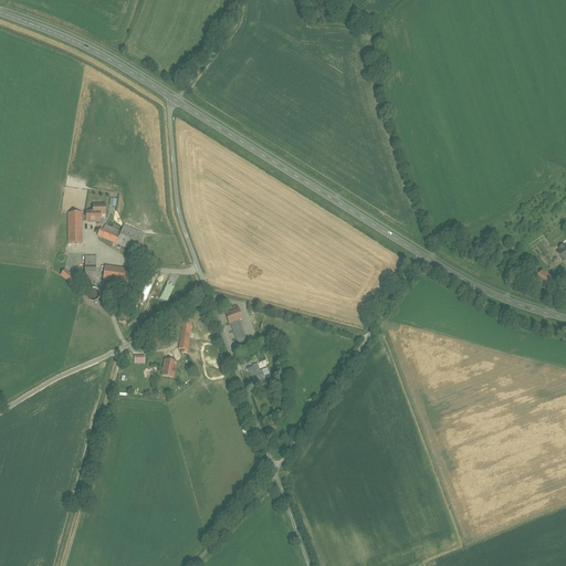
[(84,210),(84,222),(101,222),(100,217),(106,217),(105,202),(91,203),(91,210),(84,210)]
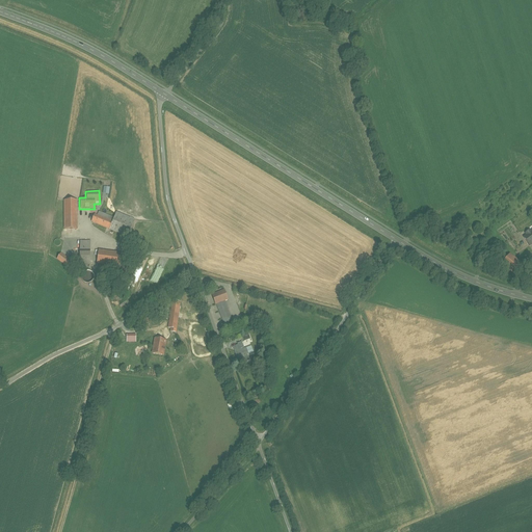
[(62,201),(62,231),(77,231),(77,201),(62,201)]
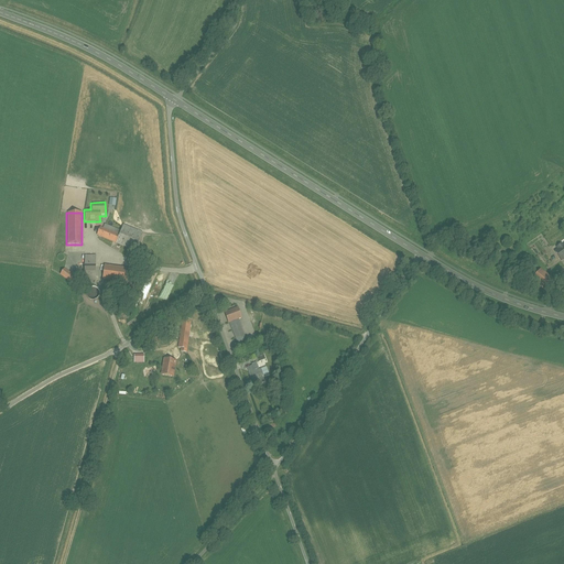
[(100,227),(96,237),(137,255),(144,235),(125,226),(122,232),(105,226),(104,228),(100,227)]
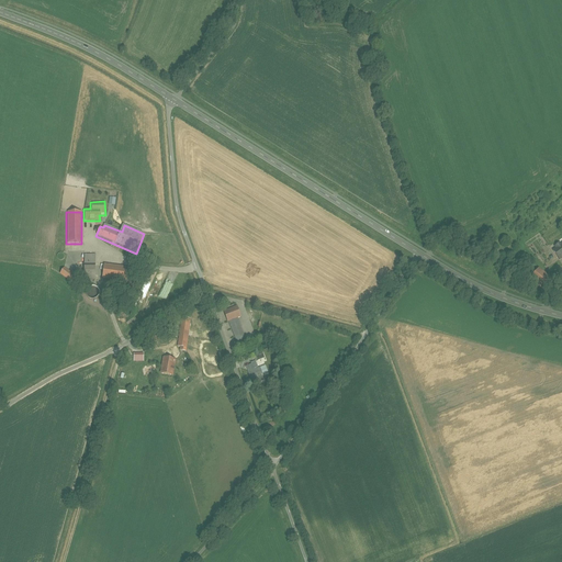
[(83,253),(82,280),(96,280),(96,253),(83,253)]
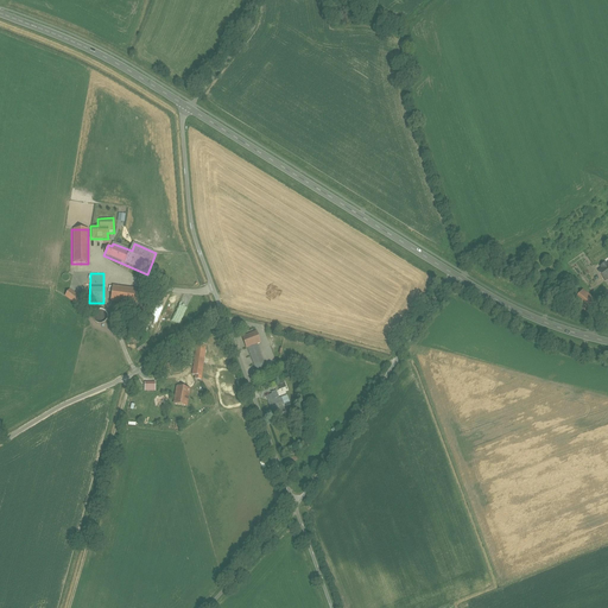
[(138,289),(111,285),(108,303),(135,305),(138,289)]
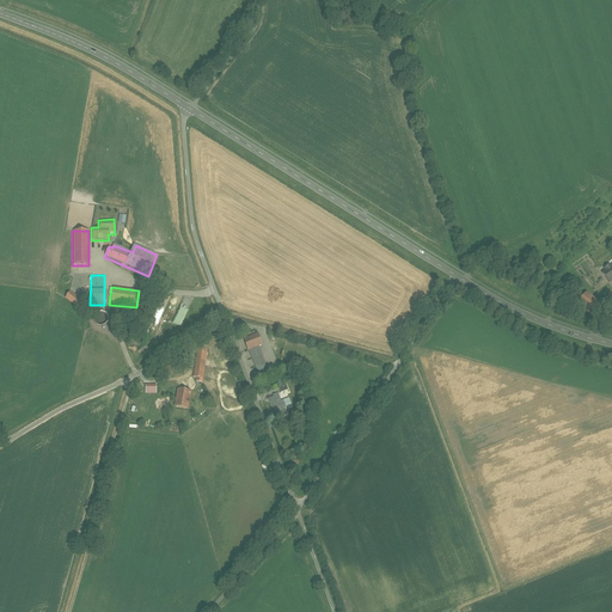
[(69,291),(63,299),(75,306),(81,299),(69,291)]
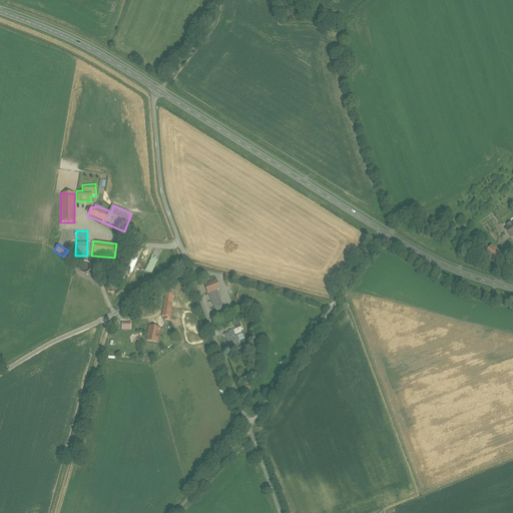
[(125,273),(130,275),(135,264),(130,262),(125,273)]
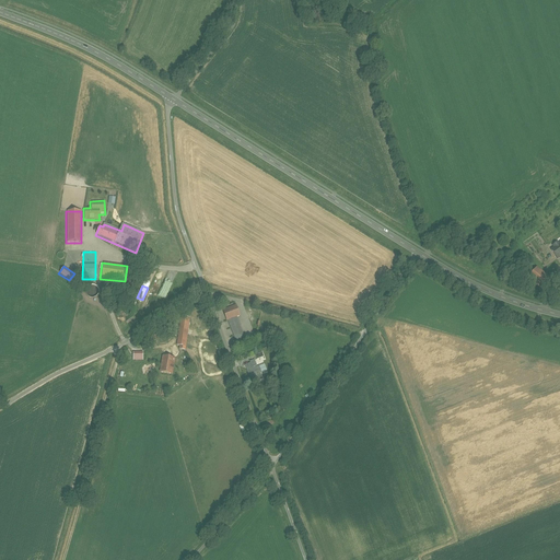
[(235,306),(222,311),(226,322),(228,322),(238,350),(246,347),(235,318),(240,316),(235,306)]
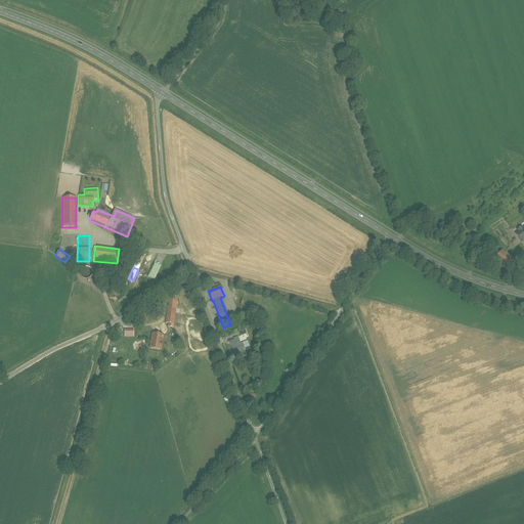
[(177,299),(169,298),(166,323),(170,323),(170,328),(174,329),(177,299)]
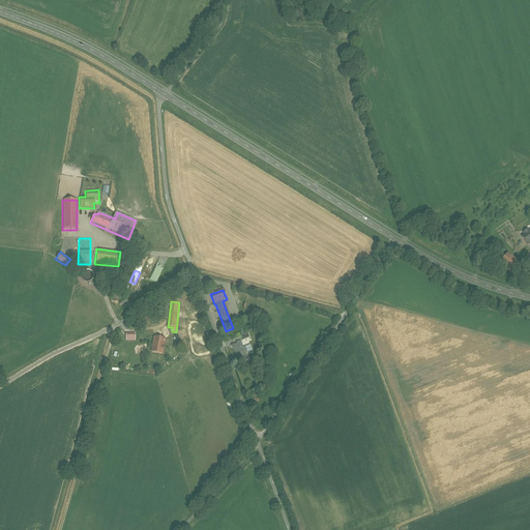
[(126,333),(126,342),(136,342),(136,333),(126,333)]
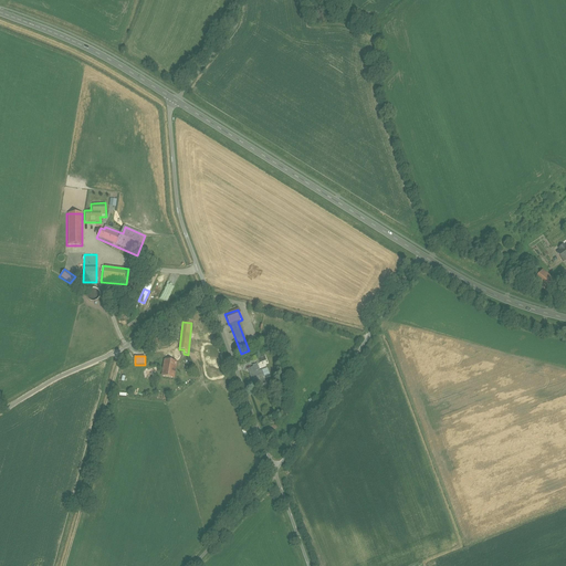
[(164,359),(160,378),(174,379),(177,362),(164,359)]
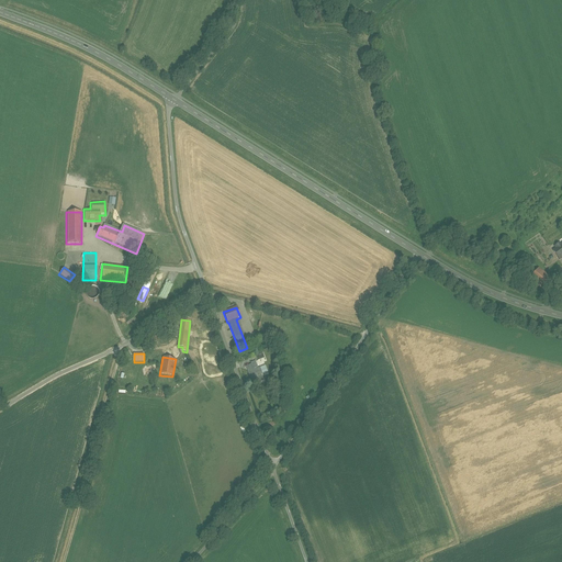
[(256,363),(254,358),(244,362),(251,381),(262,377),(260,371),(262,370),(259,362),(256,363)]
